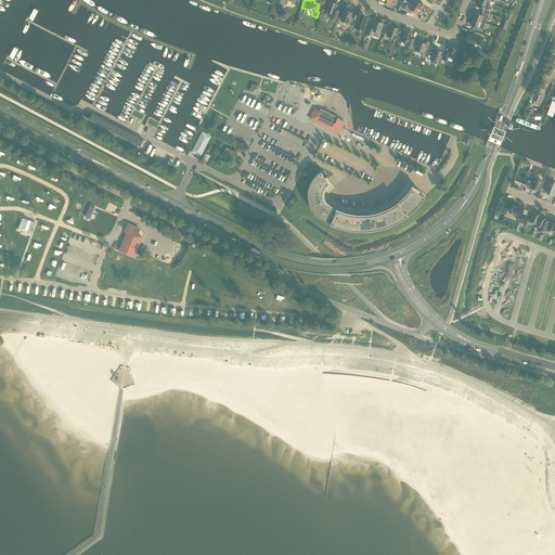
[(385,0),(389,2),(387,5),(392,9),(396,3),(392,1),(392,0),(385,0)]
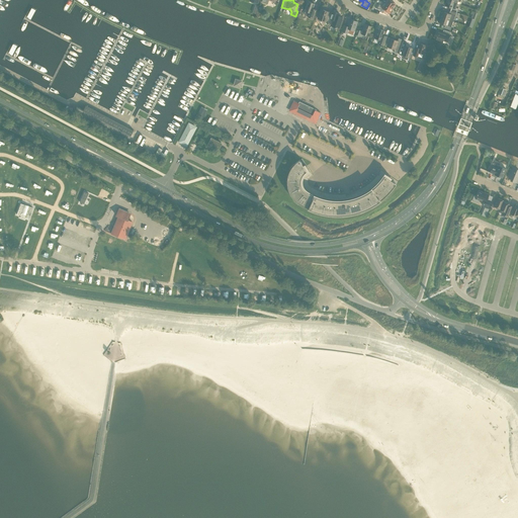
[(391,0),(384,0),(386,1),(384,3),(385,4),(389,6),(392,8),(393,8),(396,4),(391,0)]
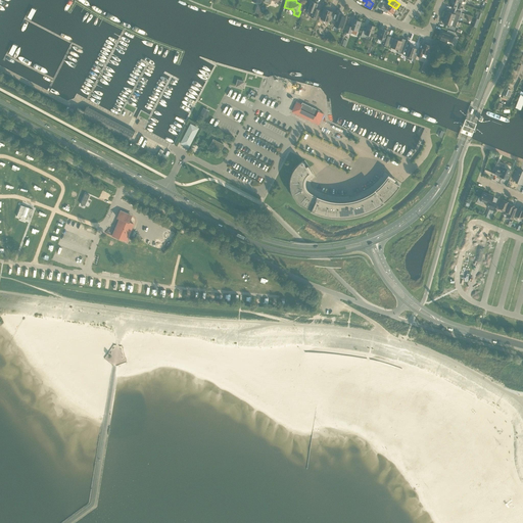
[(452,0),(450,0),(448,5),(456,7),(455,10),(461,13),(462,10),(463,7),(464,4),(460,3),(452,0)]
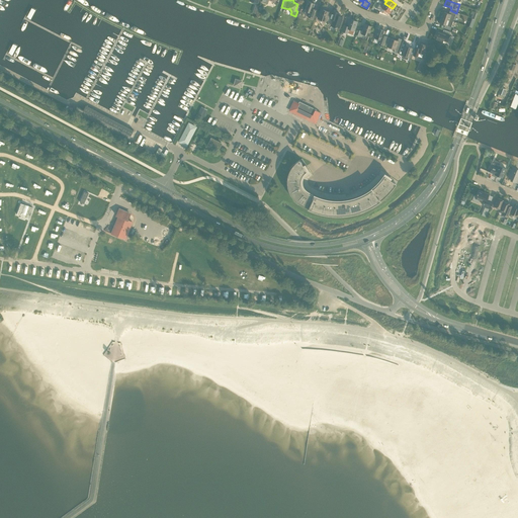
[(317,10),(313,9),(315,4),(308,1),(305,11),(309,12),(308,16),(310,17),(309,19),(313,20),(316,13),(317,10)]
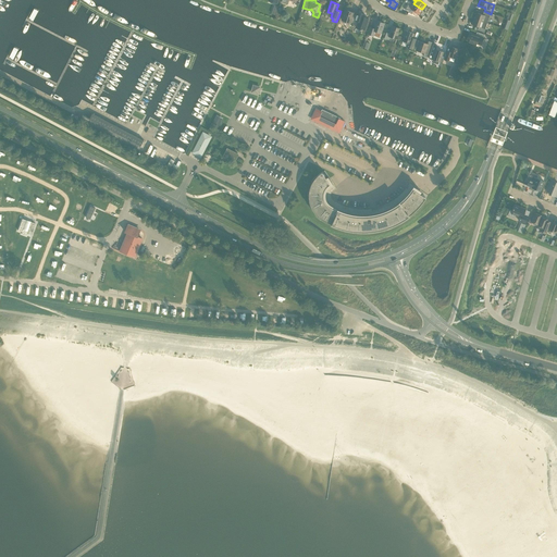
[(418,7),(415,4),(412,7),(409,4),(405,10),(410,13),(412,10),(419,14),(422,9),(421,9),(418,7)]
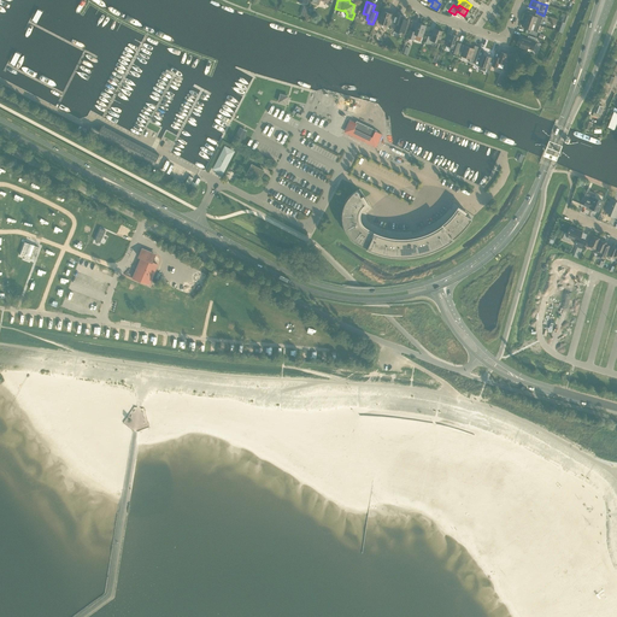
[(383,11),(378,23),(388,25),(388,24),(392,25),(394,17),(391,17),(392,15),(383,11)]
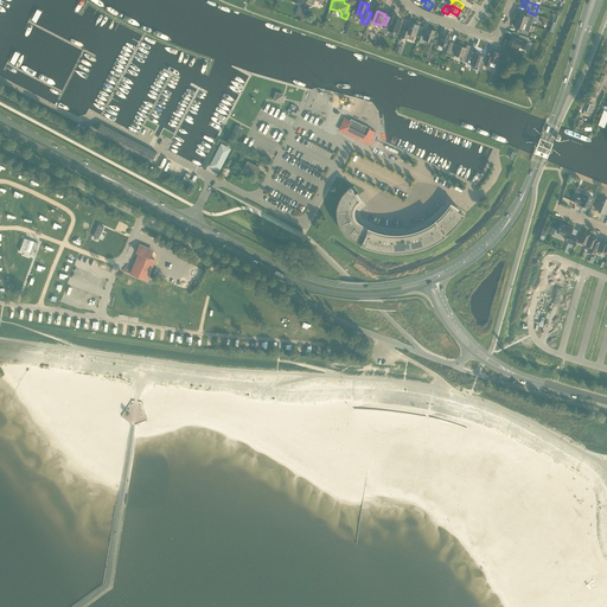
[(535,16),(528,12),(526,16),(518,13),(516,20),(531,25),(535,16)]
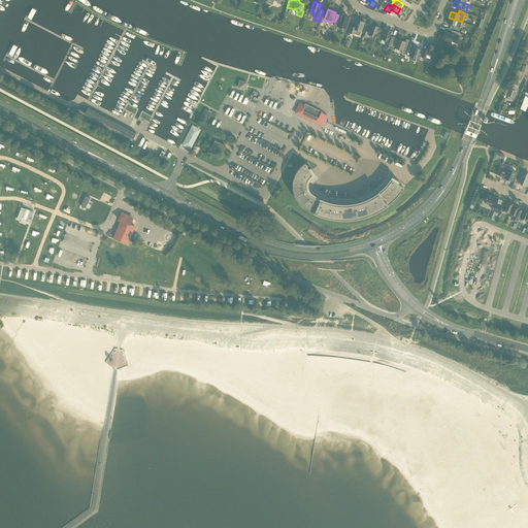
[(345,29),(350,18),(344,17),(345,13),(339,11),(336,19),(339,21),(337,26),(345,29)]
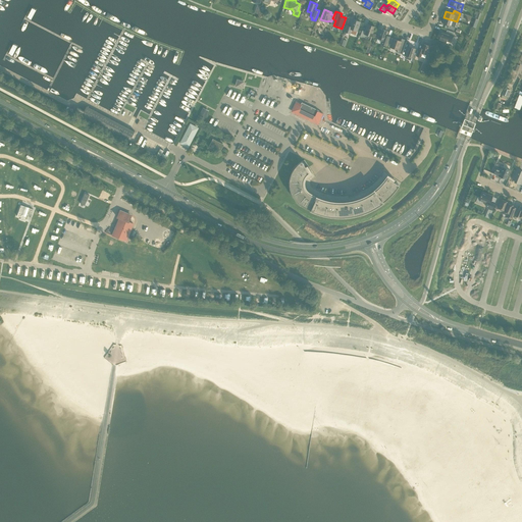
[(457,21),(444,17),(442,22),(449,24),(448,28),(454,31),(457,21)]
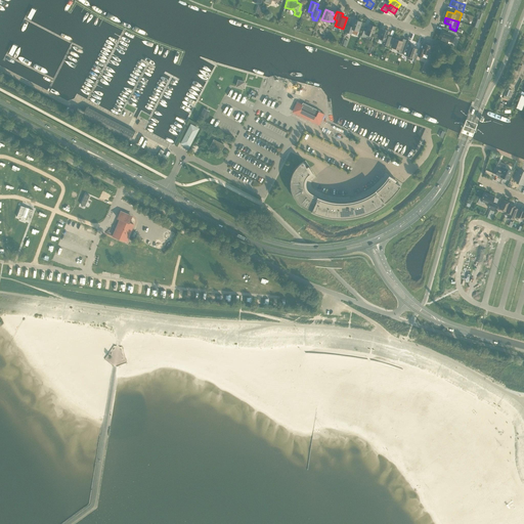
[(348,26),(346,32),(351,34),(353,30),(358,32),(361,22),(353,19),(351,27),(348,26)]
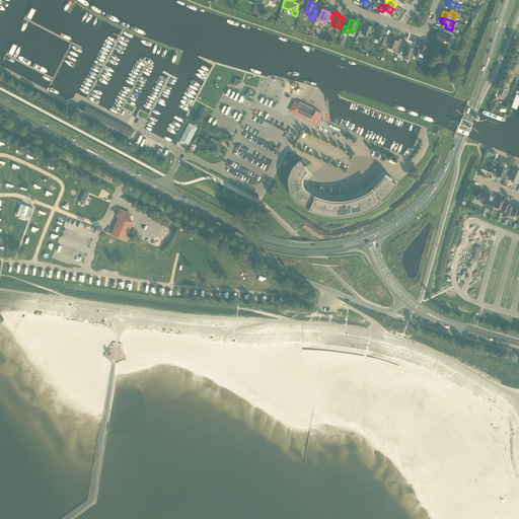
[(370,36),(373,26),(366,24),(363,31),(360,30),(358,36),(363,38),(365,34),(370,36)]
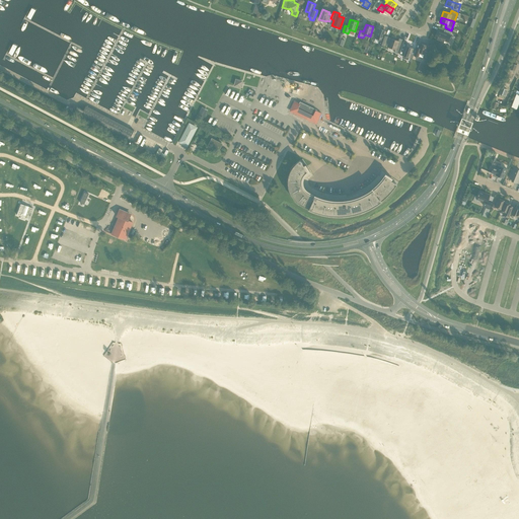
[(384,46),(387,40),(383,39),(386,31),(378,28),(375,39),(380,40),(378,44),(384,46)]
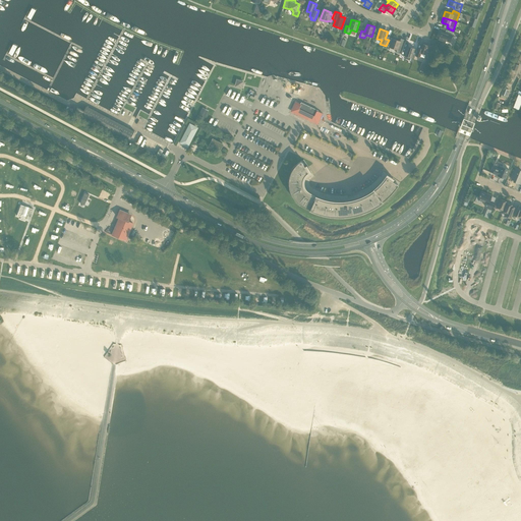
[(454,33),(446,30),(445,33),(439,31),(437,37),(439,38),(439,40),(446,42),(446,41),(450,43),(453,35),(454,33)]
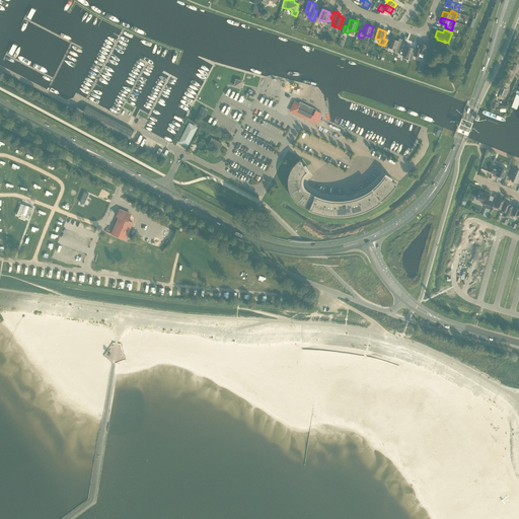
[(397,53),(402,40),(399,39),(398,41),(391,39),(390,41),(388,40),(386,44),(389,45),(388,47),(395,49),(394,52),(397,53)]
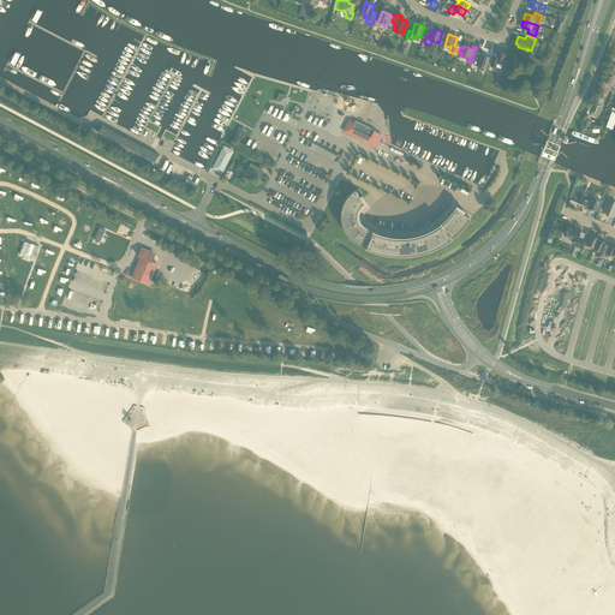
[(483,51),(478,48),(475,59),(479,60),(477,65),(485,69),(489,58),(482,54),(483,51)]
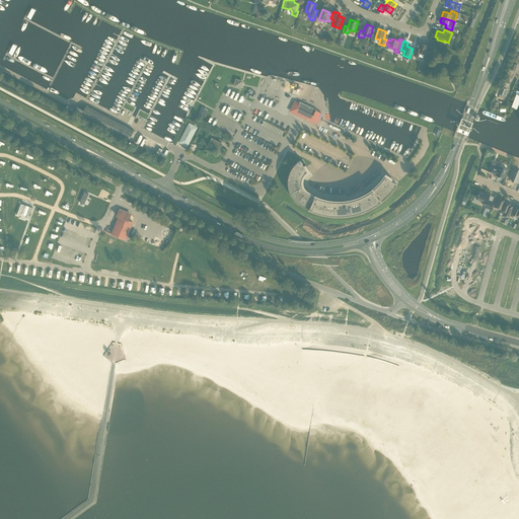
[(423,58),(424,55),(427,46),(421,44),(419,51),(416,50),(414,56),(418,57),(419,56),(423,58)]
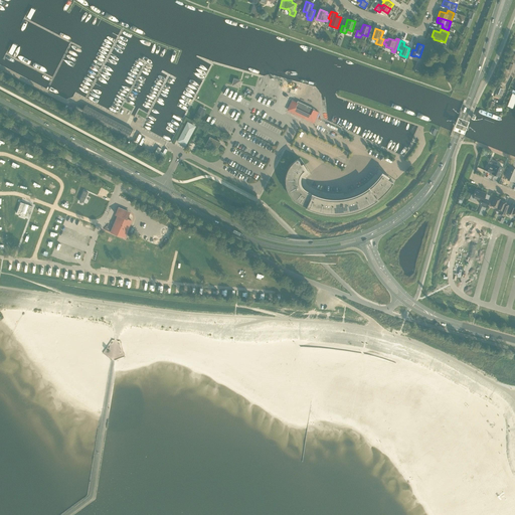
[(297,103),(292,100),(292,101),(293,101),(289,109),(289,111),(304,118),(304,119),(305,118),(314,123),(319,112),(315,111),(316,110),(298,102),(297,103)]
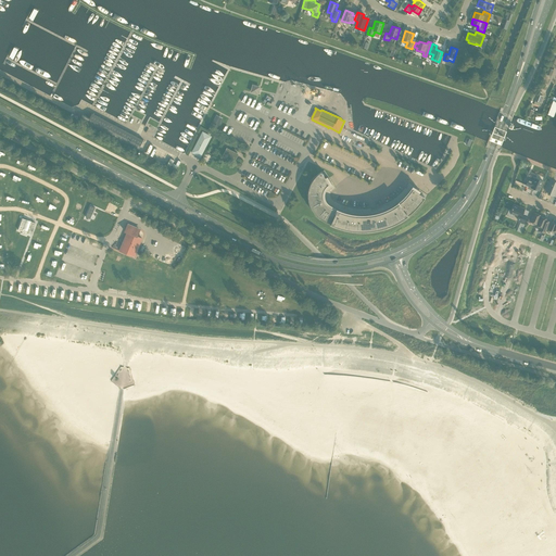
[(92,113),(89,118),(83,115),(79,121),(138,151),(143,140),(92,113)]
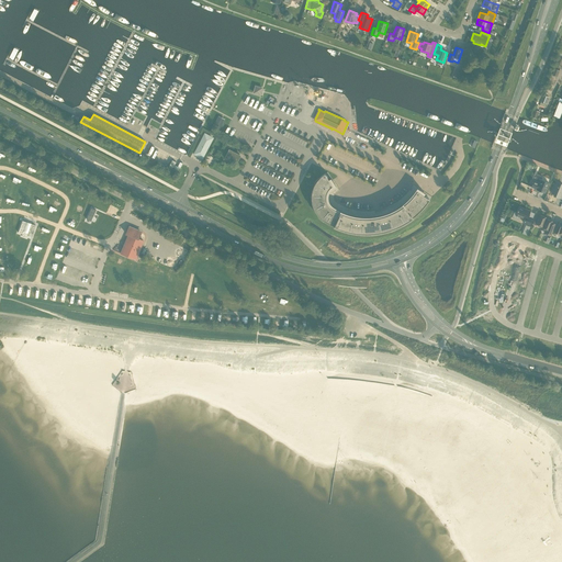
[(547,127),(527,120),(523,128),(543,136),(547,127)]
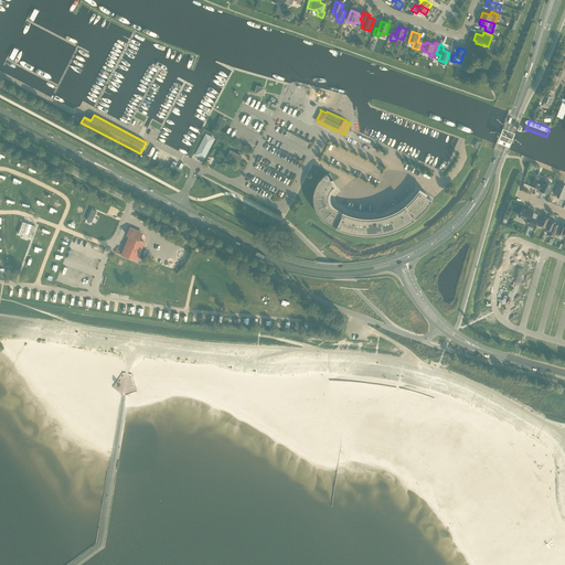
[(214,139),(206,135),(195,155),(203,158),(214,139)]
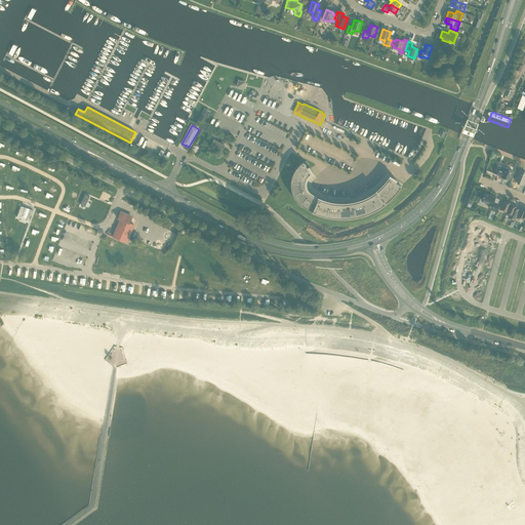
[(223,150),(225,146),(214,140),(210,147),(218,152),(220,149),(223,150)]
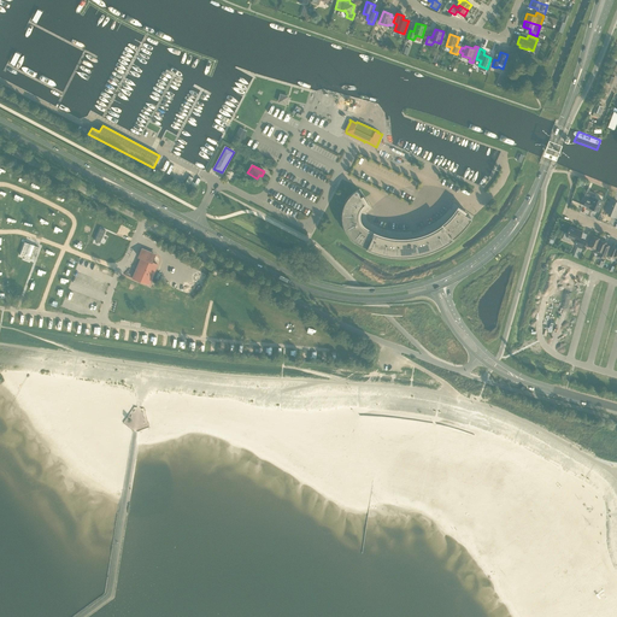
[(201,180),(198,178),(195,183),(193,182),(189,187),(195,189),(201,180)]
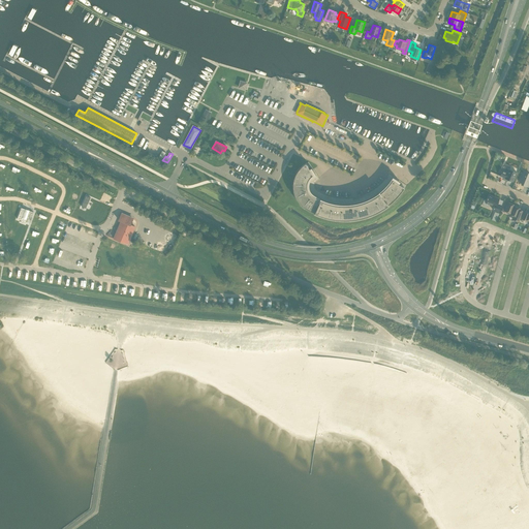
[(354,205),(351,205),(350,206),(348,206),(346,206),(345,206),(342,206),(340,206),(338,205),(336,205),(334,205),(332,204),(330,204),(328,203),(327,203),(324,201),(322,200),(321,200),(319,199),(317,198),(316,197),(314,196),(312,195),(311,194),(310,193),(310,192),(309,191),(308,190),(308,189),(308,188),(307,187),(307,186),(307,185),(307,184),(308,183),(308,182),(308,181),(309,180),(309,179),(310,178),(311,177),(312,176),(313,175),(306,163),(305,164),(304,164),(303,166),(302,166),(301,167),(300,168),(299,169),(299,170),(298,172),(297,174),(296,175),(296,176),(294,178),(294,179),(294,180),(293,181),(293,182),(293,183),(293,184),(293,186),(293,188),(293,189),(293,190),(294,191),(294,192),(294,193),(294,194),(296,194),(296,196),(297,198),(298,199),(299,200),(300,201),(301,204),(302,205),(303,206),(305,207),(307,209),(309,210),(311,211),(313,212),(315,213),(318,214),(320,215),(322,216),(324,216),(327,217),(330,218),(332,218),(334,218),(337,219),(339,219),(341,219),(344,219),(346,219),(349,219),(351,219),(353,219),(356,218),(359,218),(362,217),(364,217),(366,216),(369,215),(371,215),(373,214),(376,213),(378,212),(380,210),(382,209),(384,208),(385,207),(387,206),(390,204),(392,203),(394,200),(395,199),(397,197),(398,195),(400,193),(402,191),(403,190),(404,188),(393,180),(392,182),(391,183),(390,185),(389,186),(387,187),(385,189),(384,190),(382,191),(381,192),(380,194),(378,195),(376,196),(375,197),(373,198),(372,199),(367,200),(363,203),(359,204),(354,205)]
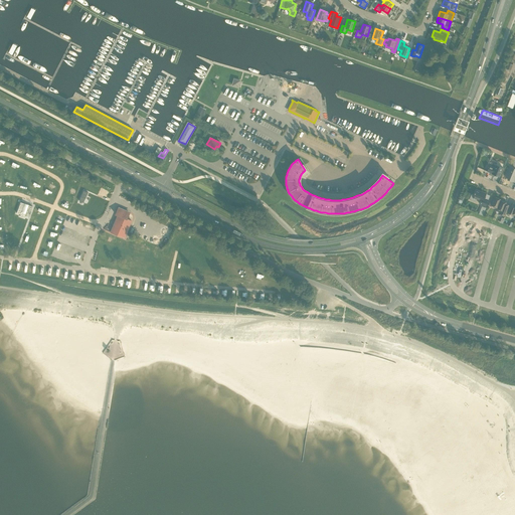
[(499,177),(503,168),(496,165),(494,168),(489,166),(487,171),(492,173),(492,174),(499,177)]
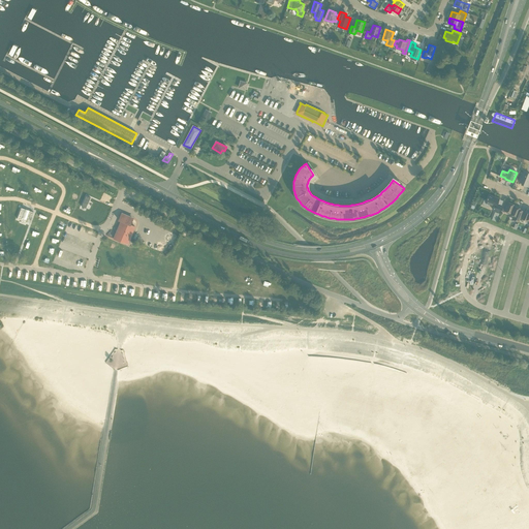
[(528,187),(528,185),(528,175),(528,176),(528,175),(528,173),(523,170),(519,181),(522,182),(521,184),(528,187)]
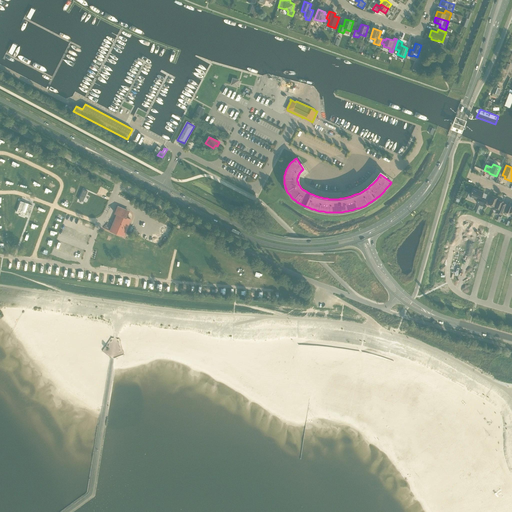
[(480,191),(473,188),(471,194),(469,193),(467,198),(471,200),(473,199),(474,197),(478,199),(477,202),(483,205),(486,199),(481,197),(483,192),(480,191)]
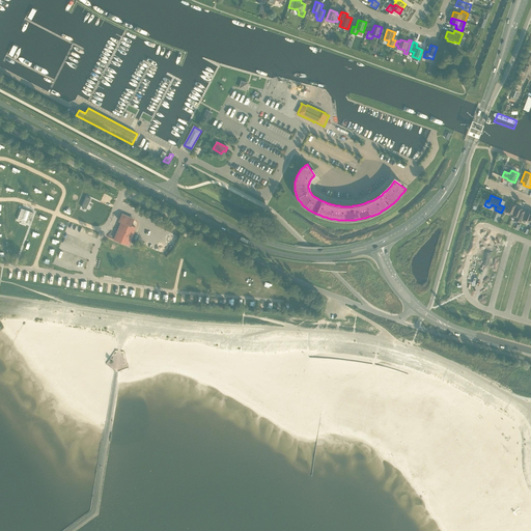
[(507,212),(513,215),(515,211),(514,211),(515,206),(516,205),(510,203),(509,206),(506,204),(504,212),(507,213),(507,212)]
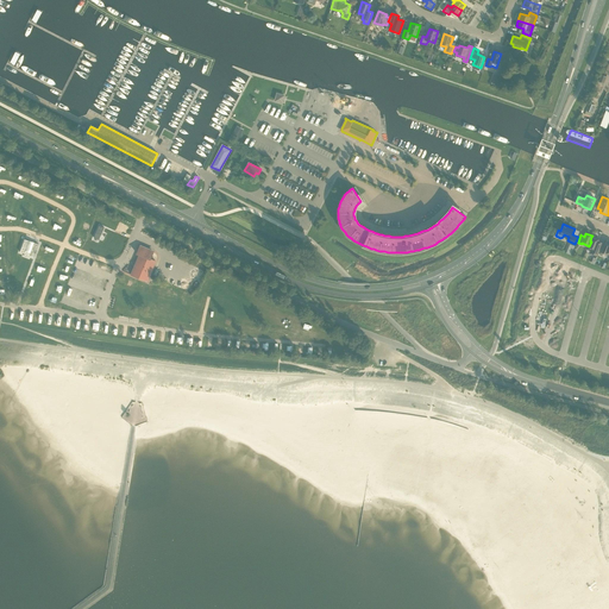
[(591,242),(589,246),(589,248),(592,249),(591,252),(597,255),(602,243),(598,242),(600,240),(591,237),(590,242),(591,242)]
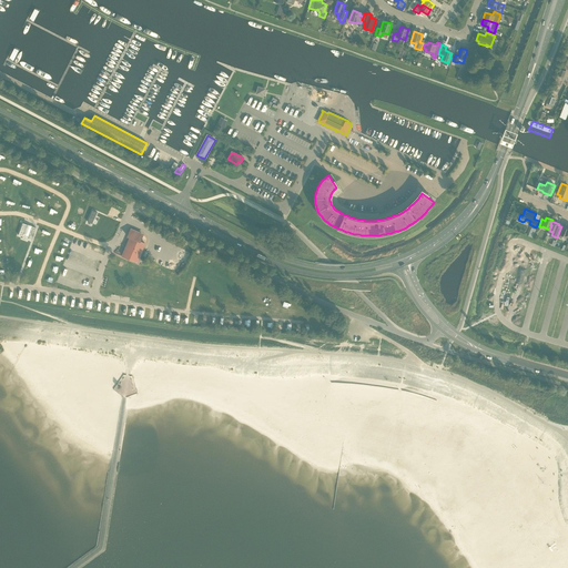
[(27,239),(31,240),(36,227),(23,223),(19,235),(22,236),(22,237),(27,240),(27,239)]
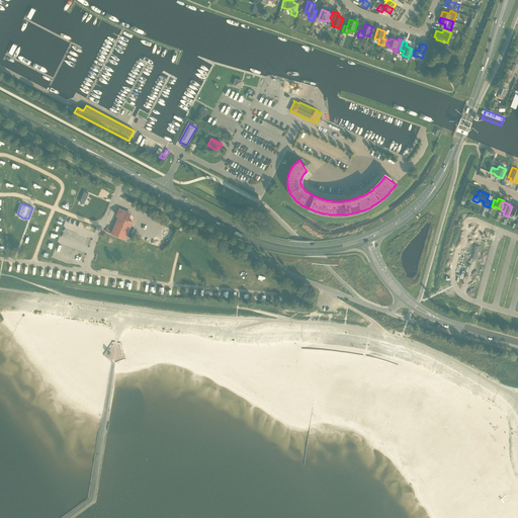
[(131,214),(118,209),(116,216),(118,217),(114,226),(116,226),(115,228),(114,228),(111,234),(125,239),(133,222),(127,221),(131,214)]
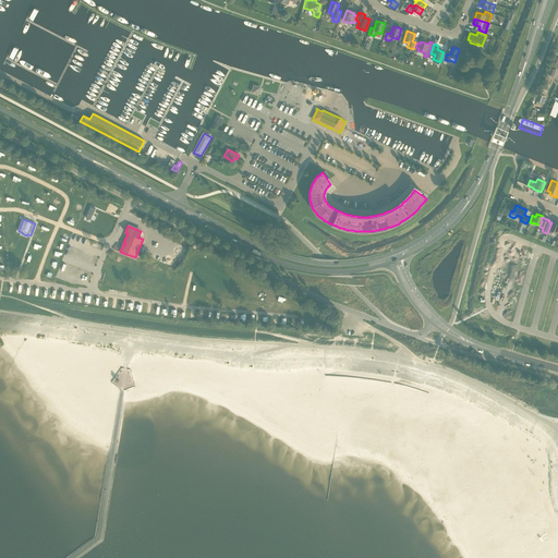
[(180,289),(184,280),(179,278),(174,287),(180,289)]
